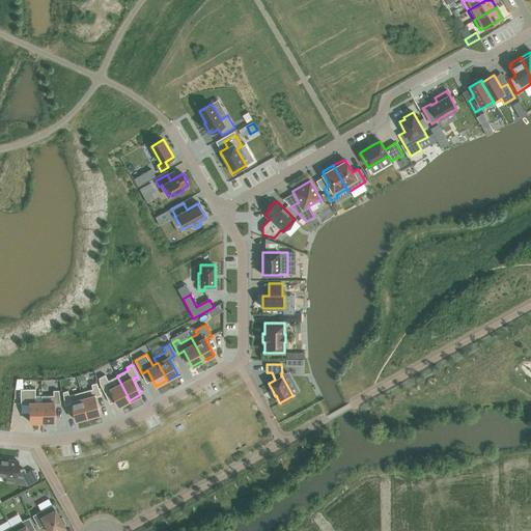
[(105,374),(99,378),(101,385),(105,393),(111,391),(118,406),(119,406),(120,407),(130,402),(129,400),(130,400),(117,376),(117,375),(108,381),(105,374)]
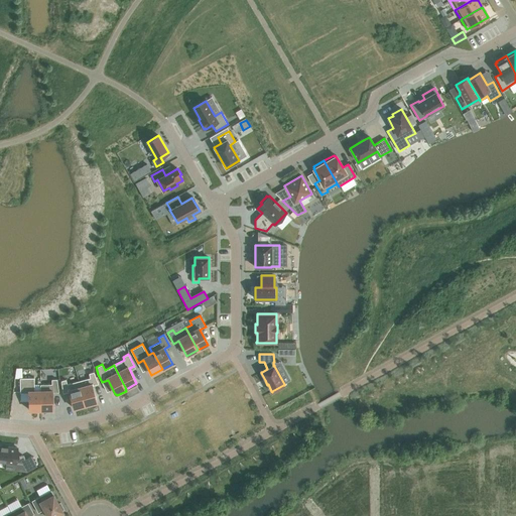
[(90,378),(79,381),(85,405),(97,402),(93,386),(98,384),(94,372),(89,373),(90,378)]
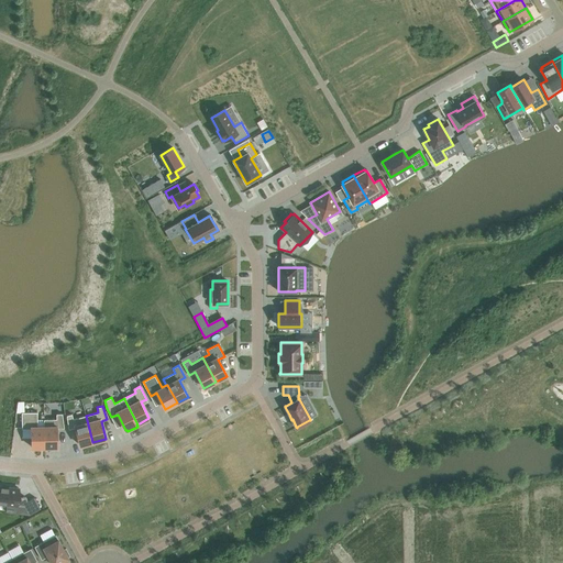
[(37,412),(22,412),(22,429),(31,429),(32,448),(44,446),(44,426),(37,427),(37,421),(37,412)]
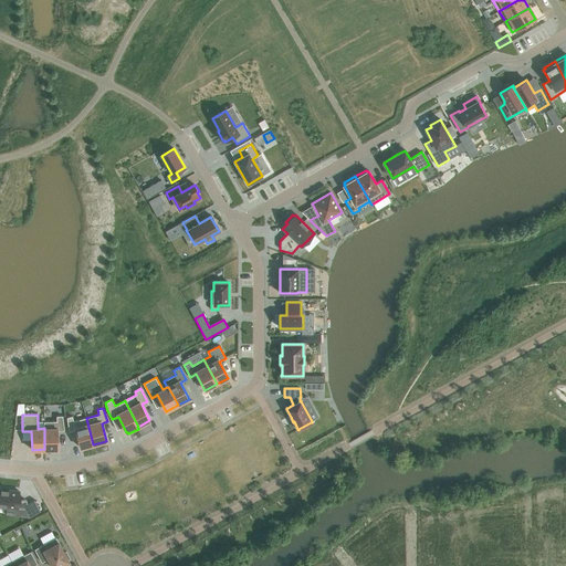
[(56,421),(44,421),(44,428),(44,449),(58,449),(58,430),(64,430),(63,416),(56,417),(56,421)]
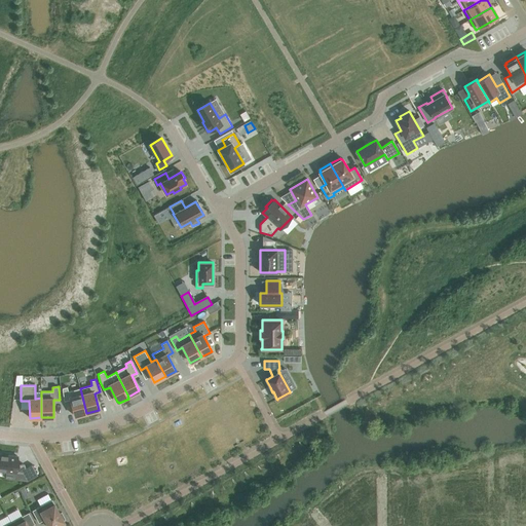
[(67,386),(63,388),(63,389),(65,401),(70,400),(75,416),(86,413),(80,388),(69,391),(67,386)]
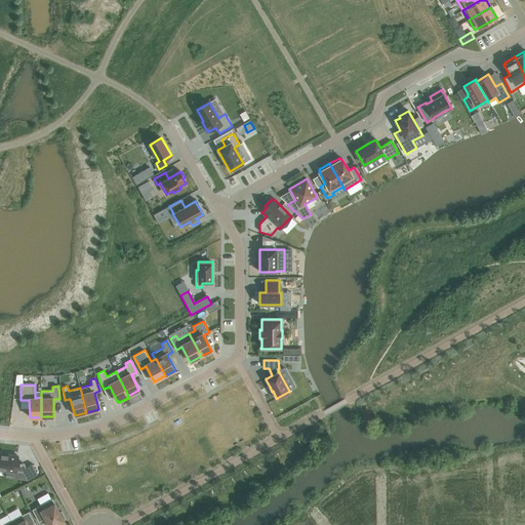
[(0,453),(0,470),(23,473),(27,480),(38,475),(32,463),(26,467),(24,463),(16,462),(17,455),(0,453)]
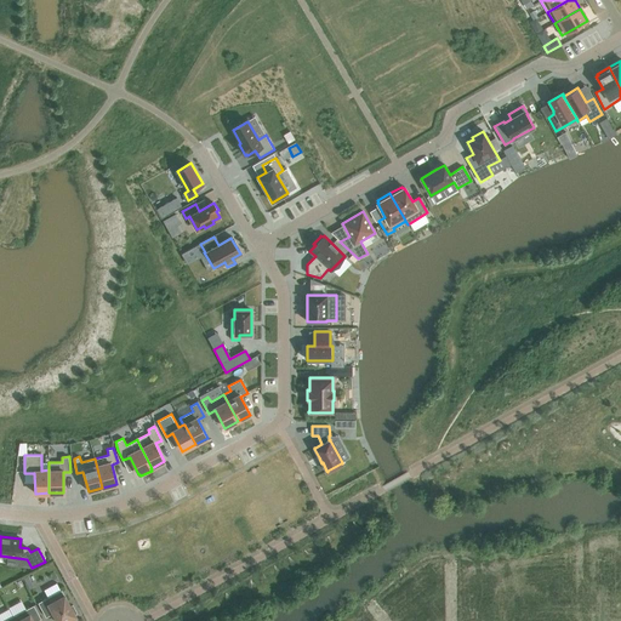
[(456,575),(457,588),(483,588),(483,574),(456,575)]
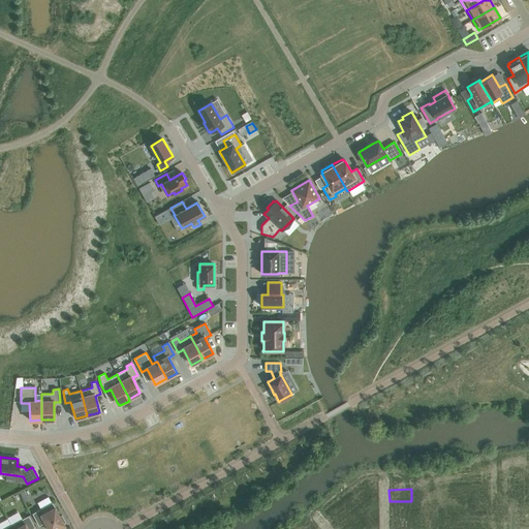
[(390,501),(390,514),(411,512),(411,501),(390,501)]
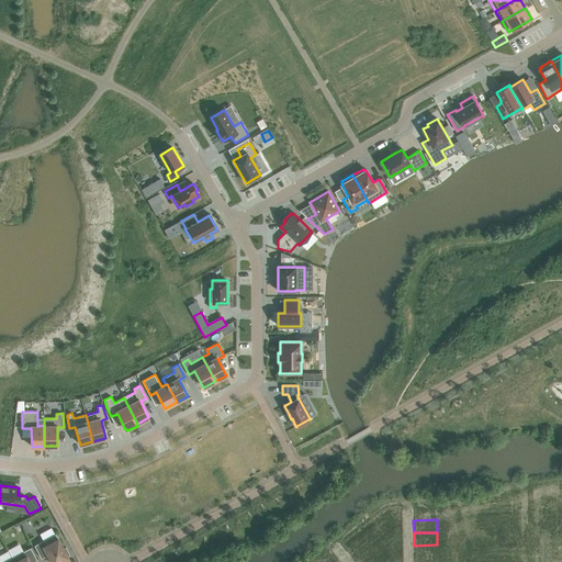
[(64,549),(56,534),(34,546),(42,559),(48,555),(52,561),(63,561),(69,558),(68,555),(69,554),(66,548),(64,549)]
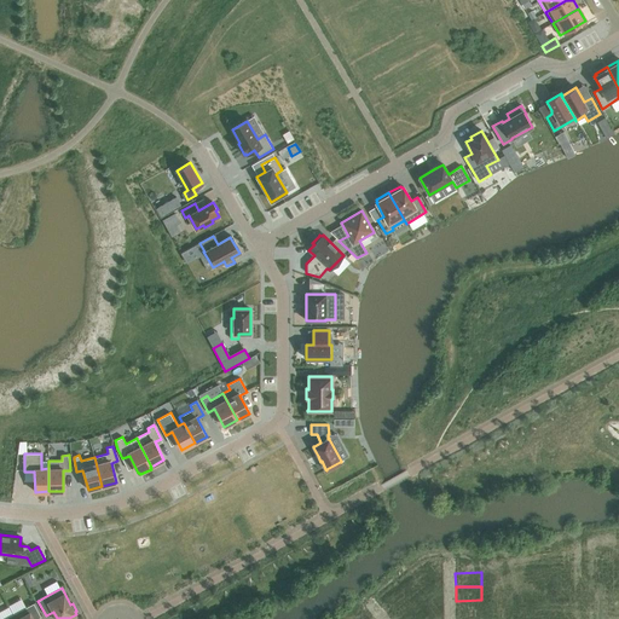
[(456,601),(456,614),(464,614),(481,614),(485,614),(485,600),(481,600),(456,601)]
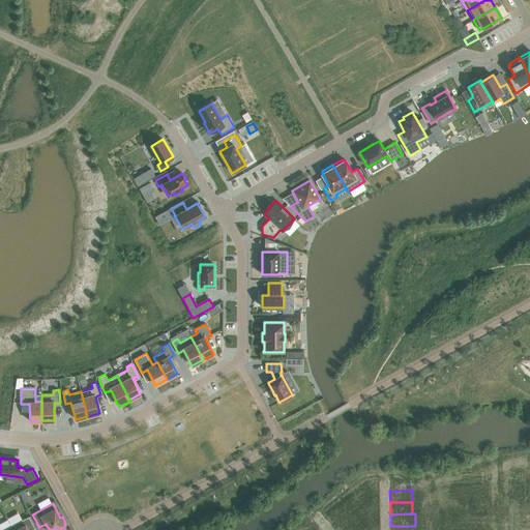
[(29,517),(11,526),(12,529),(31,529),(35,528),(29,517)]
